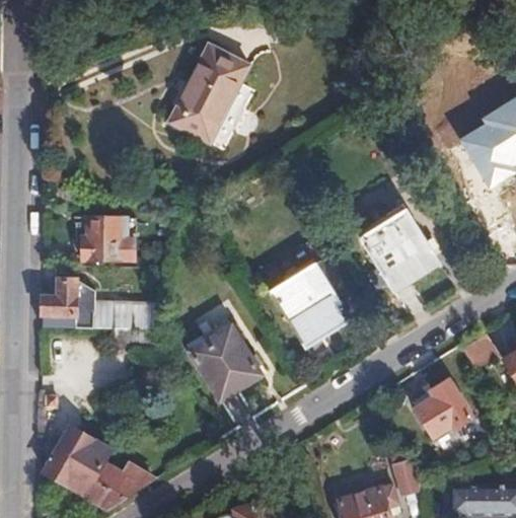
[(212,43),(172,123),(218,146),(234,109),(255,64),(212,43)]
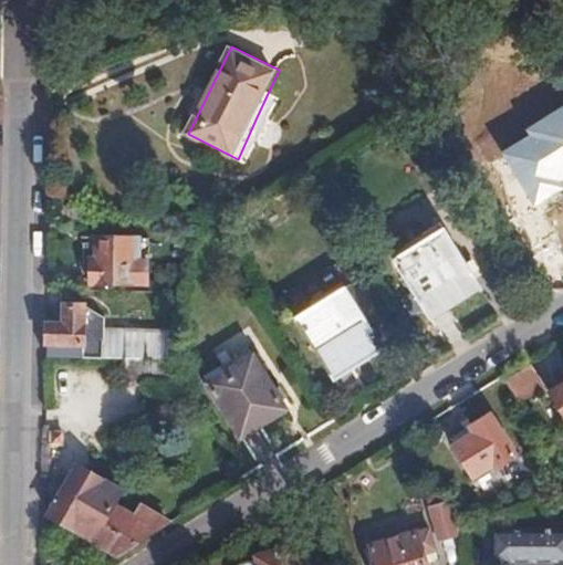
[(391,258),(424,314),(477,282),(440,220),(419,232),(423,239),(391,258)]
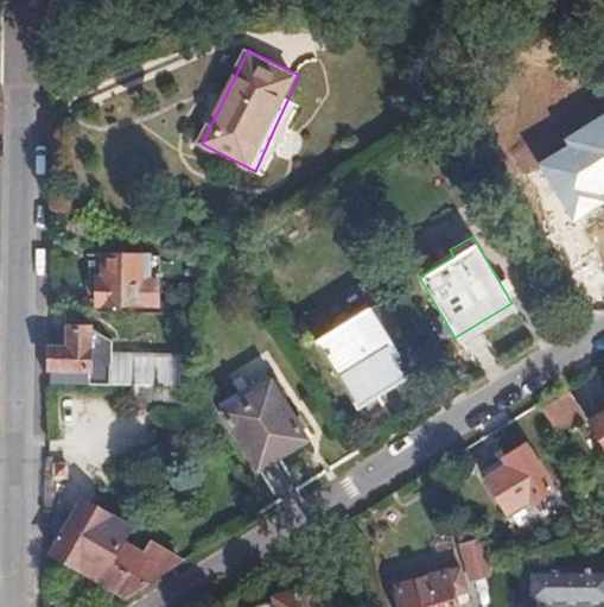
[(94,305),(121,305),(138,305),(140,255),(100,255),(100,279),(94,279),(94,305)]
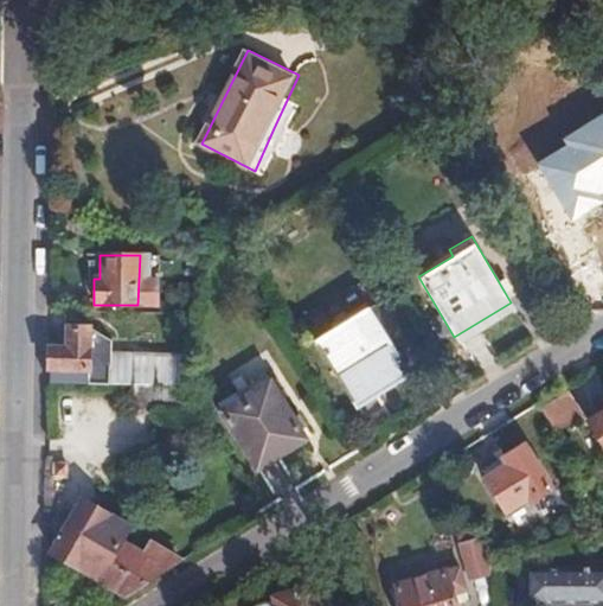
[(511,303),(454,337),(459,345),(515,311),(511,303)]
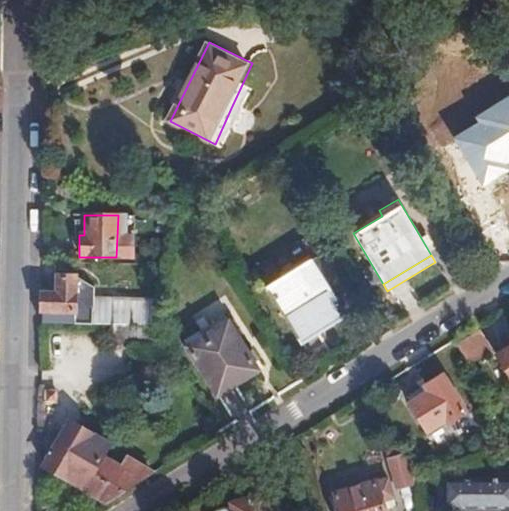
[(264,288),(295,339),(342,309),(313,259),(264,288)]
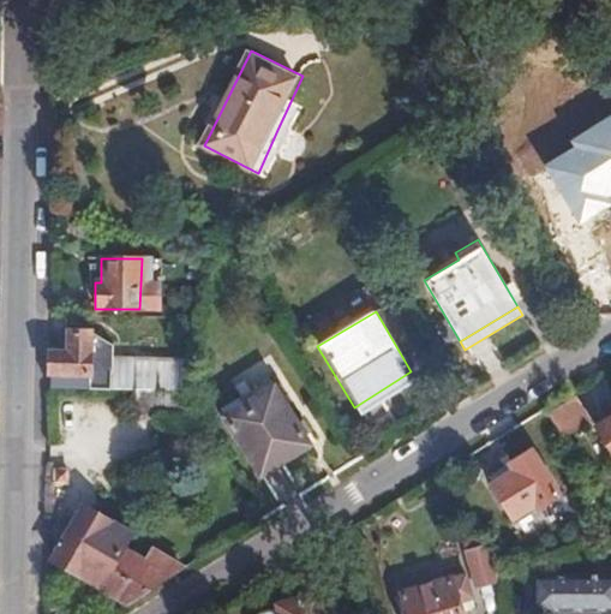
[(49,389),(83,388),(88,377),(88,346),(95,345),(95,337),(89,335),(89,331),(67,329),(67,351),(49,351),(49,389)]
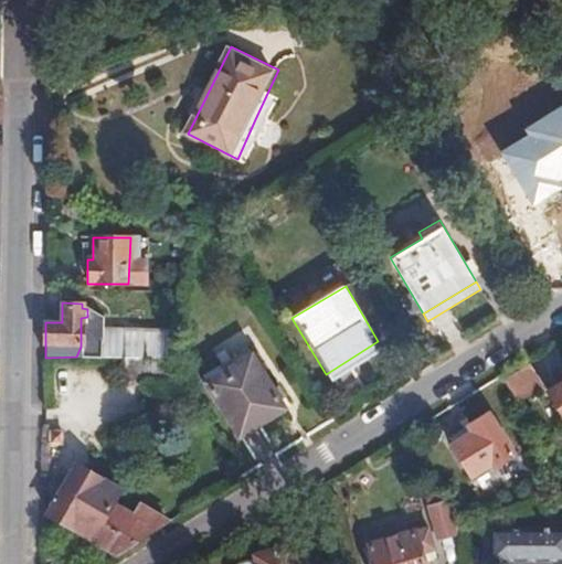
[(98,360),(117,360),(166,360),(169,333),(98,332),(98,360)]
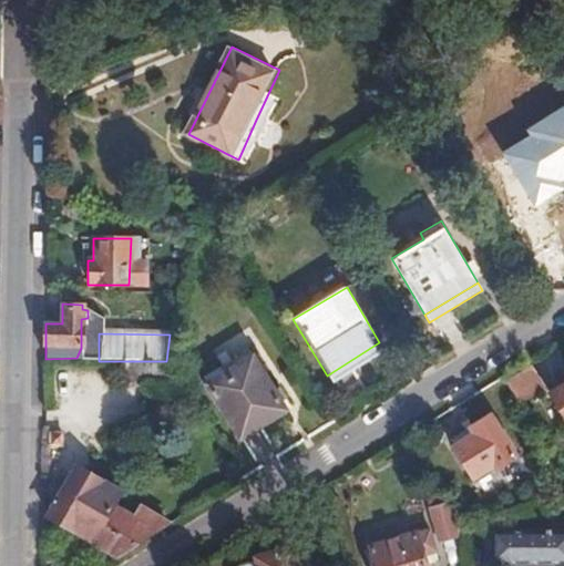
[(379,342),(327,376),(331,382),(383,350),(379,342)]
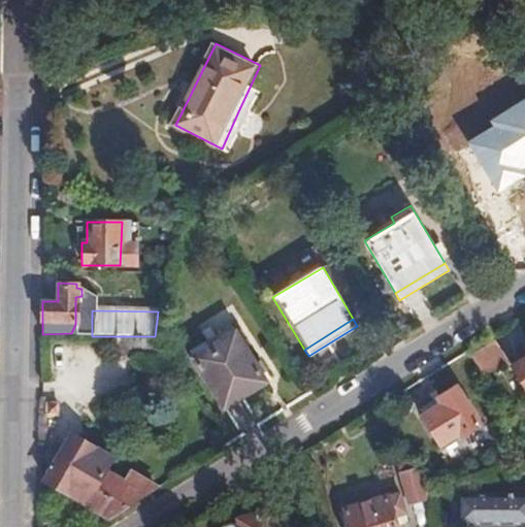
[(215,342),(188,358),(220,409),(263,382),(230,326),(211,337),(215,342)]
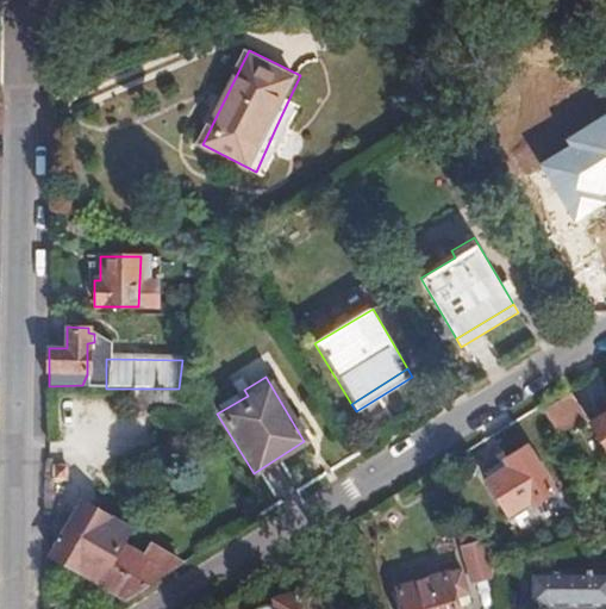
[(179,389),(126,389),(126,421),(200,422),(179,389)]
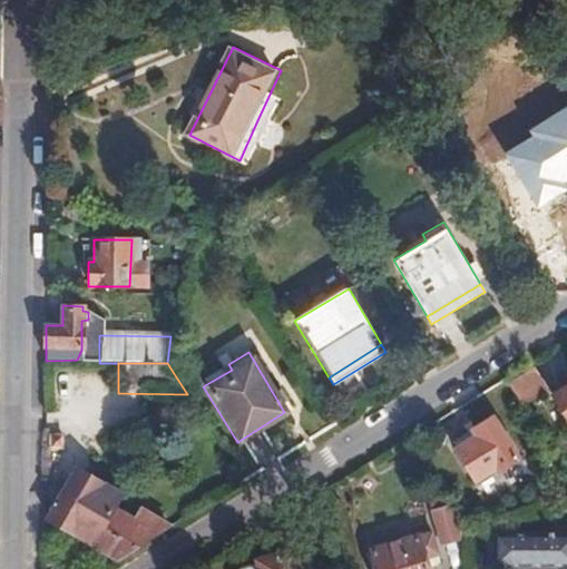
[(566,364),(550,375),(554,381),(566,372),(566,364)]
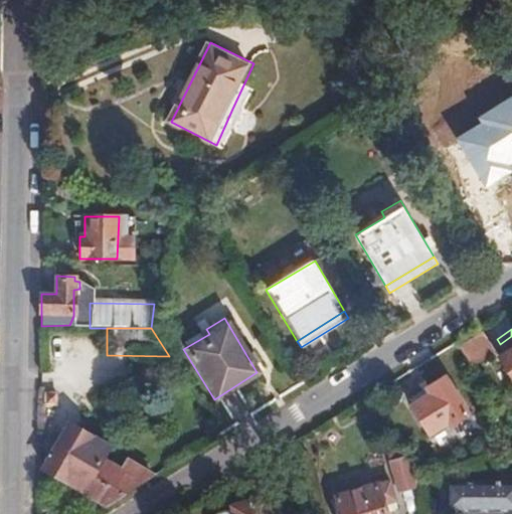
[(459,342),(468,356),(487,344),(479,331),(459,342)]
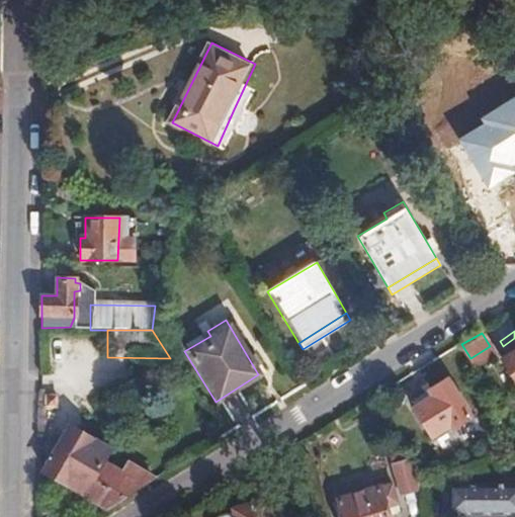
[(514,338),(503,346),(514,365),(514,338)]
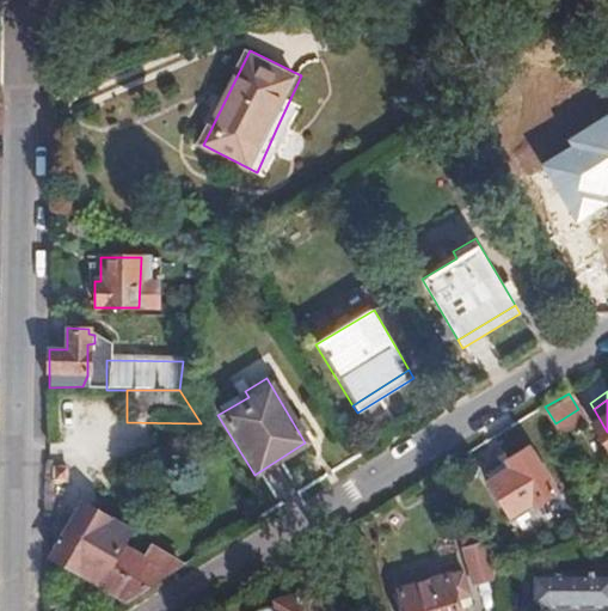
[(509,462),(485,478),(507,513),(532,498),(534,501),(554,488),(528,444),(507,457),(509,462)]
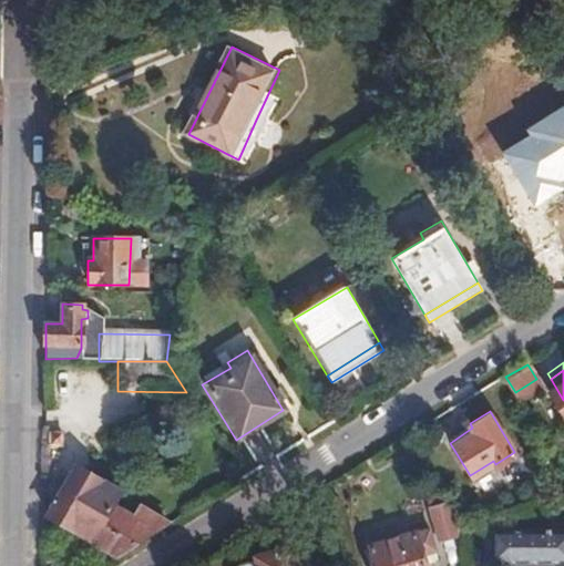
[(447,438),(450,443),(472,428),(470,423),(447,438)]
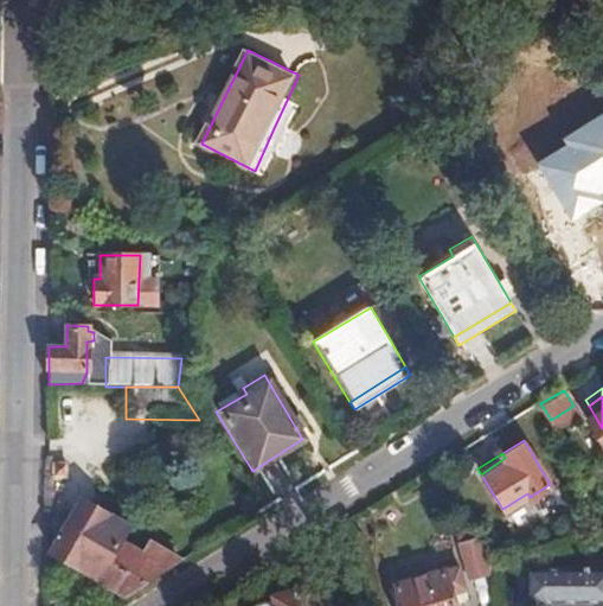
[(75,503),(61,529),(74,536),(87,510),(75,503)]
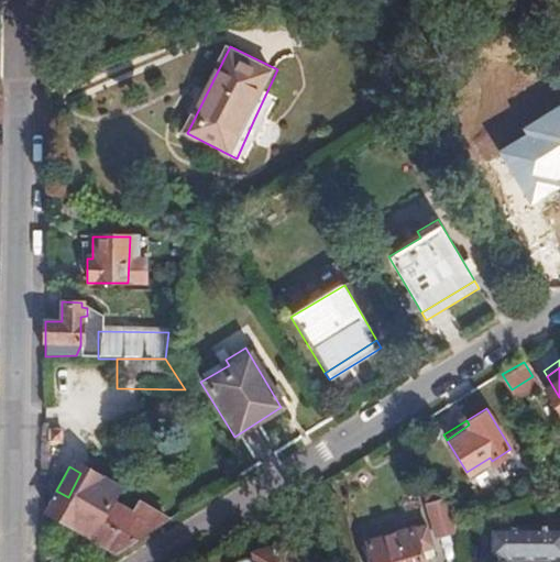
[(41,470),(41,478),(53,477),(53,469),(41,470)]
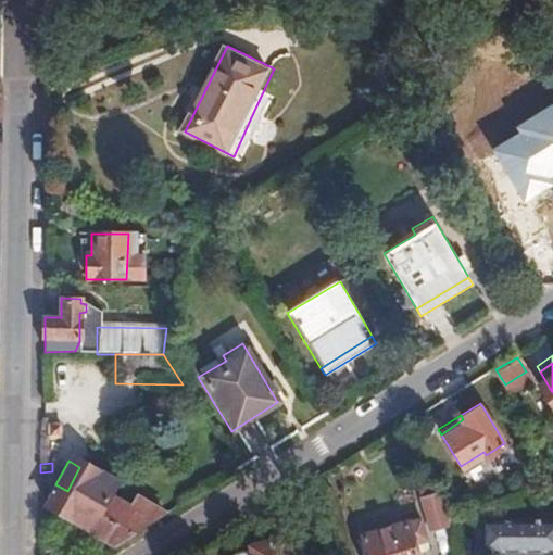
[(113,544),(162,515),(132,497),(123,513),(99,500),(107,482),(79,467),(67,491),(55,484),(45,505),(113,544)]
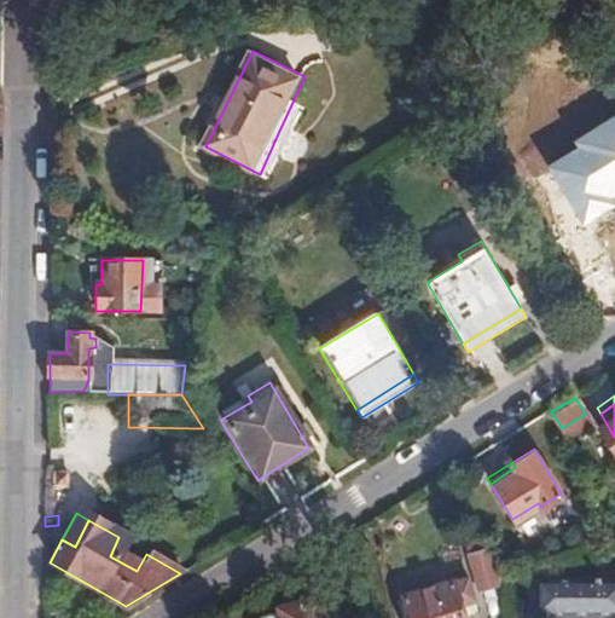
[(505,570),(482,533),(460,538),(479,588),(505,582),(505,570)]
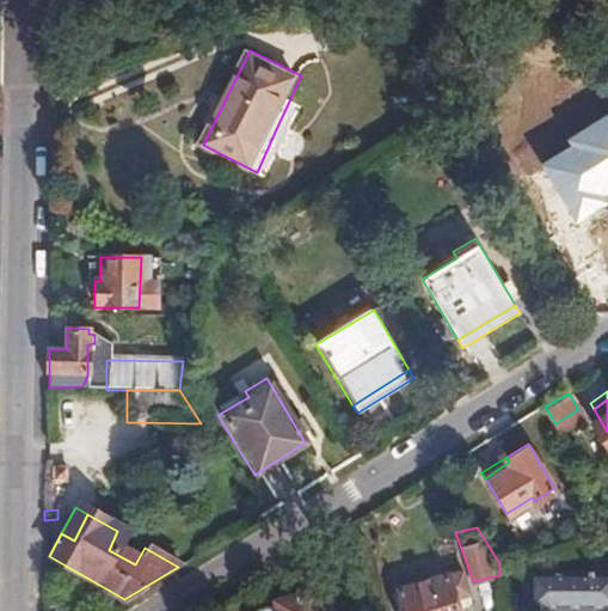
[(460,610),(456,596),(454,587),(467,582),(462,567),(397,587),(404,610),(460,610)]
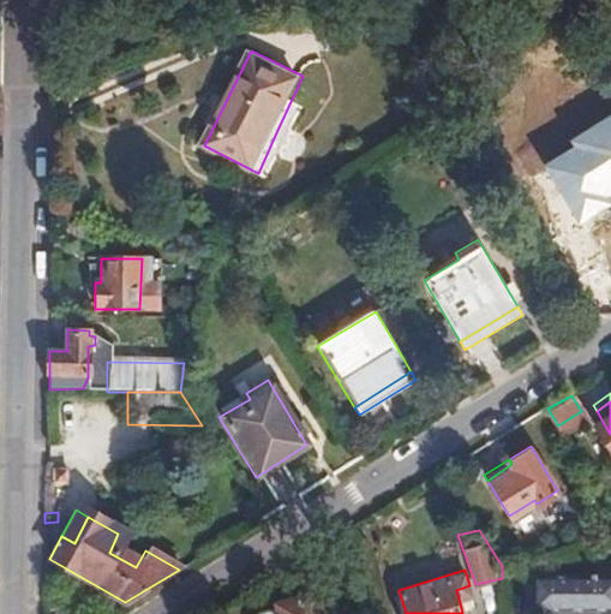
[(610,586),(525,584),(523,613),(610,613),(610,586)]
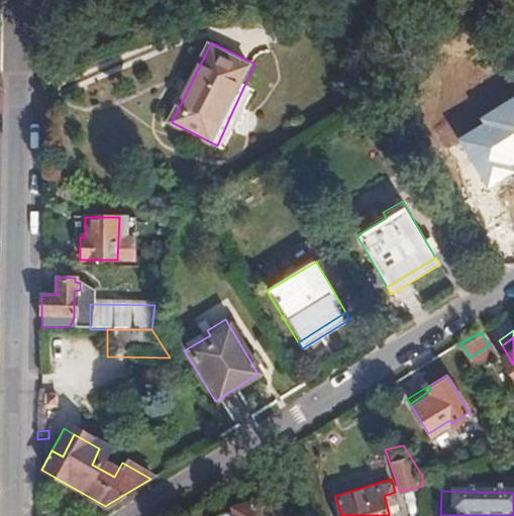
[(384,496),(386,503),(398,499),(395,492),(384,496)]
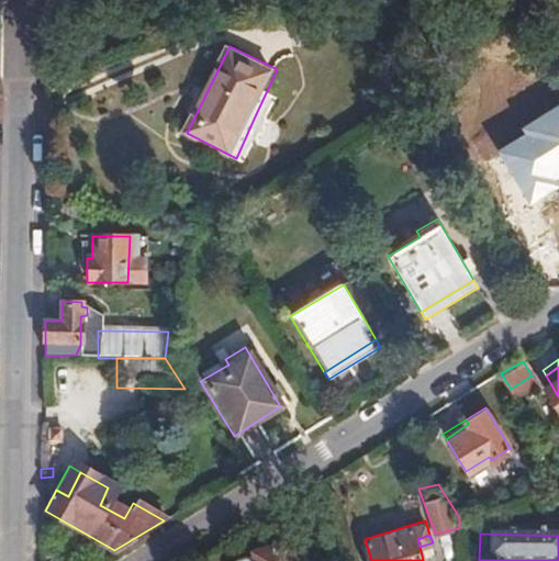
[(299,560),(289,537),(252,551),(253,556),(239,560),(299,560)]
